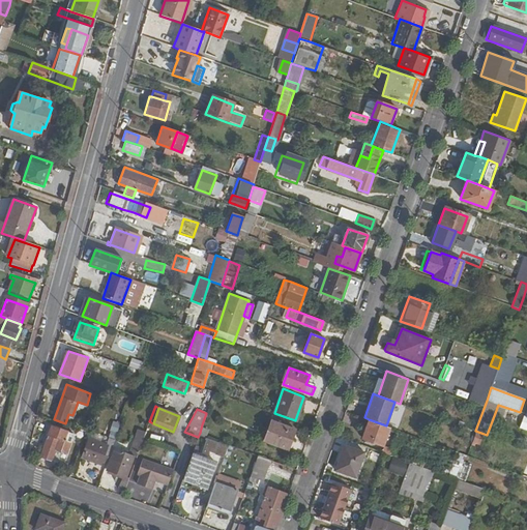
[(386,425),(369,419),(361,438),(381,445),(388,427),(386,425)]
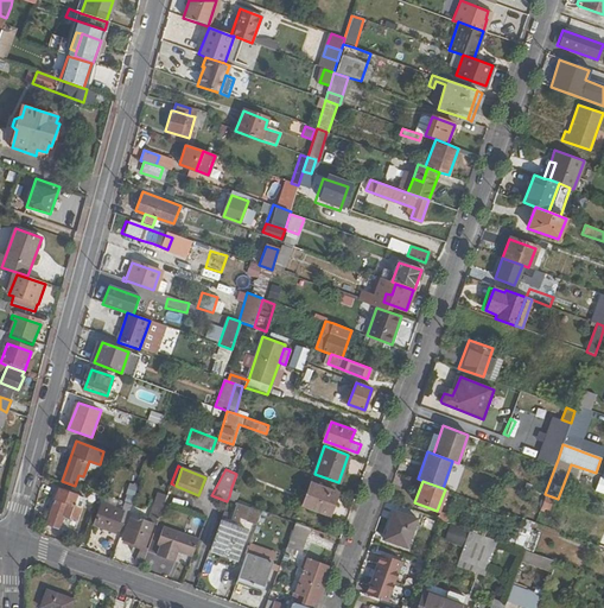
[(120,500),(128,504),(133,486),(125,483),(120,500)]
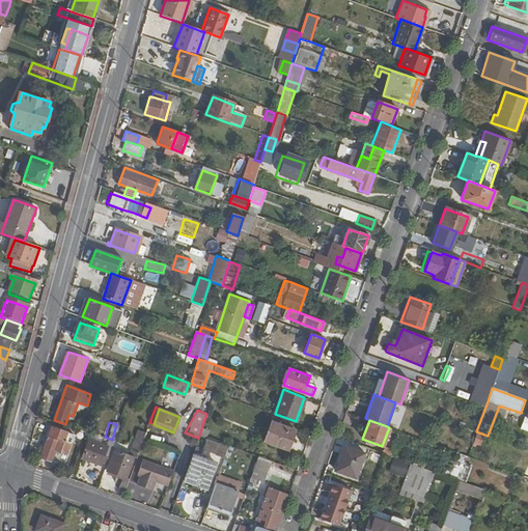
[(296,430),(273,422),(267,441),(288,448),(296,430)]
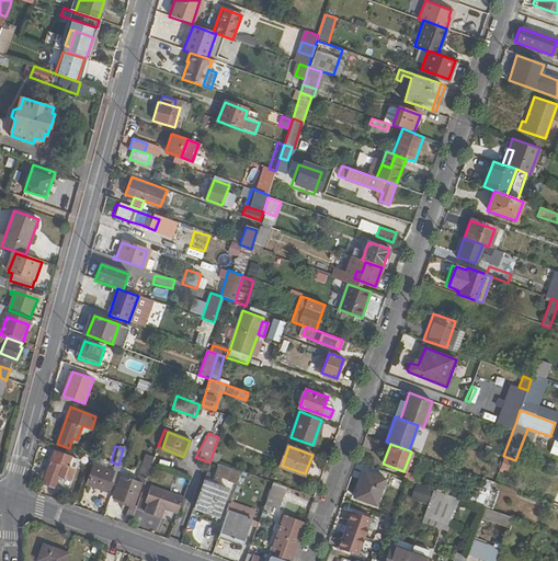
[(72,466),(76,457),(55,449),(43,483),(59,489),(63,479),(73,482),(79,468),(72,466)]
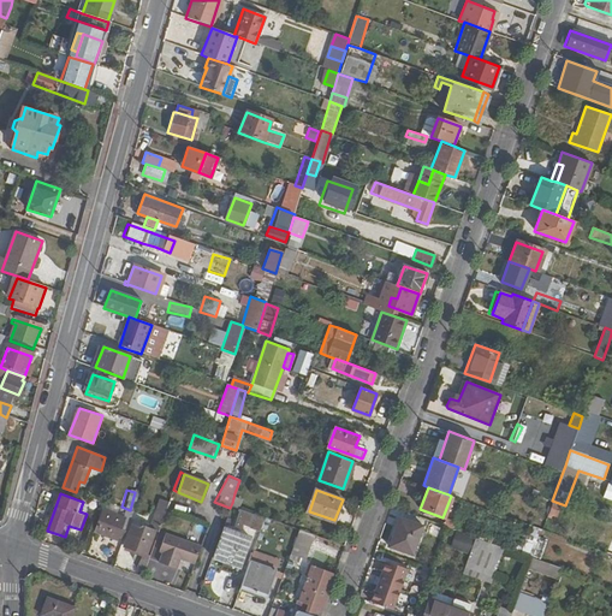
[(235,493),(232,503),(239,505),(242,497),(235,493)]
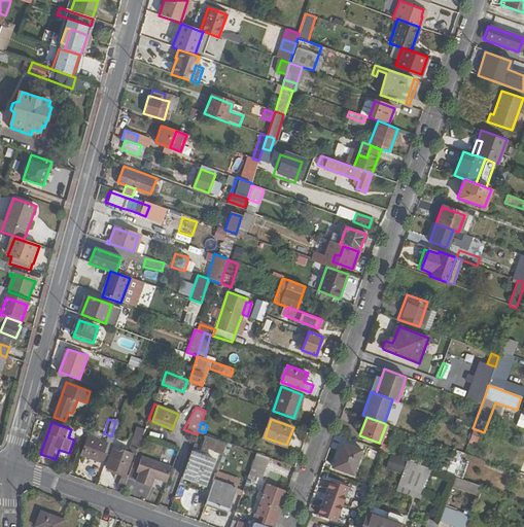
[(80,436),(83,428),(76,425),(72,433),(80,436)]
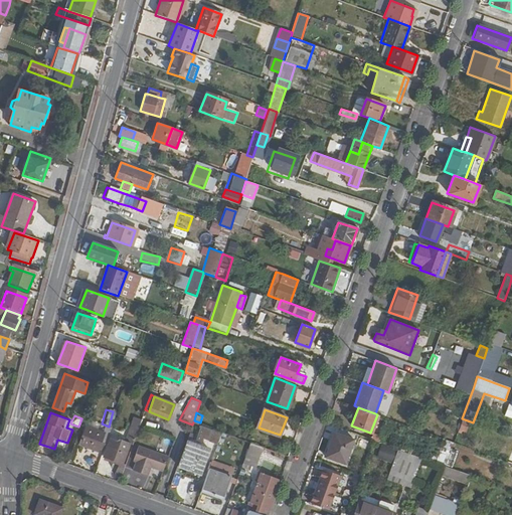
[(99,446),(105,448),(111,430),(104,426),(102,433),(86,427),(79,445),(97,451),(99,446)]
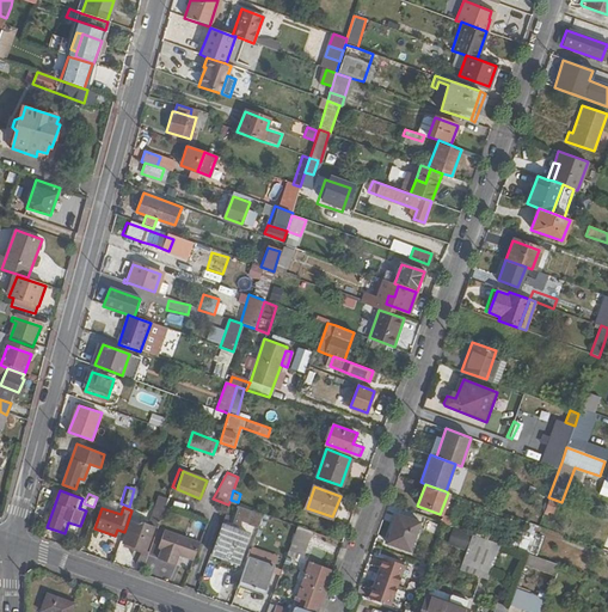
[(259,525),(264,512),(253,508),(249,520),(259,525)]
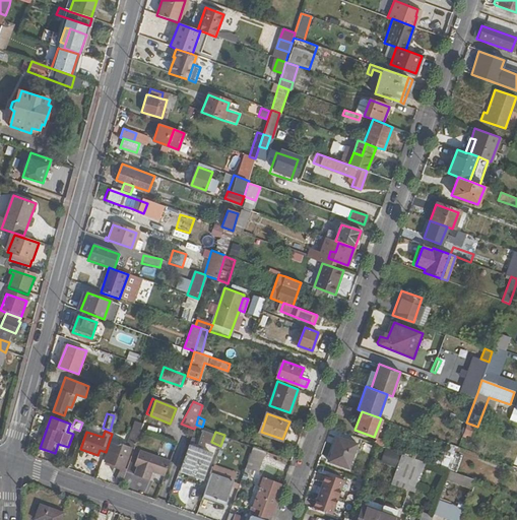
[(134,437),(127,435),(122,445),(112,441),(105,461),(122,468),(134,437)]
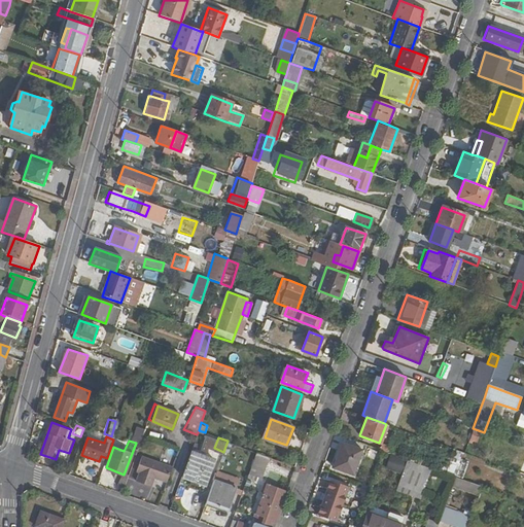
[(352,473),(360,449),(342,443),(334,466),(352,473)]
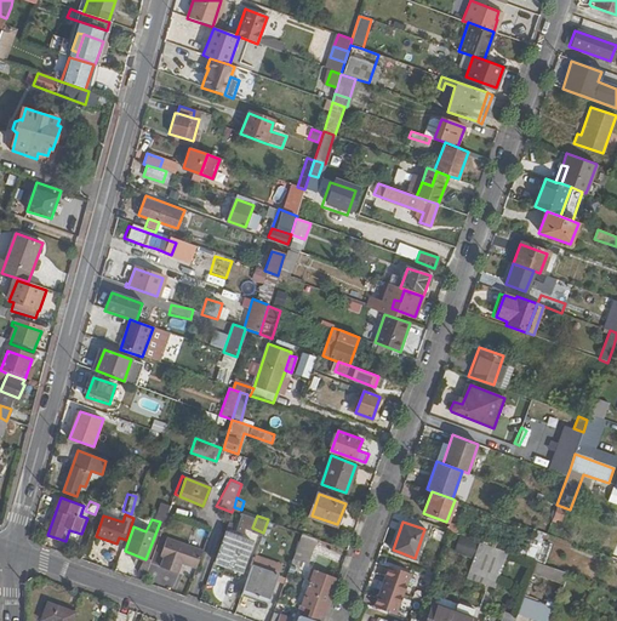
[(544,540),(547,533),(526,525),(515,554),(536,562),(544,540)]
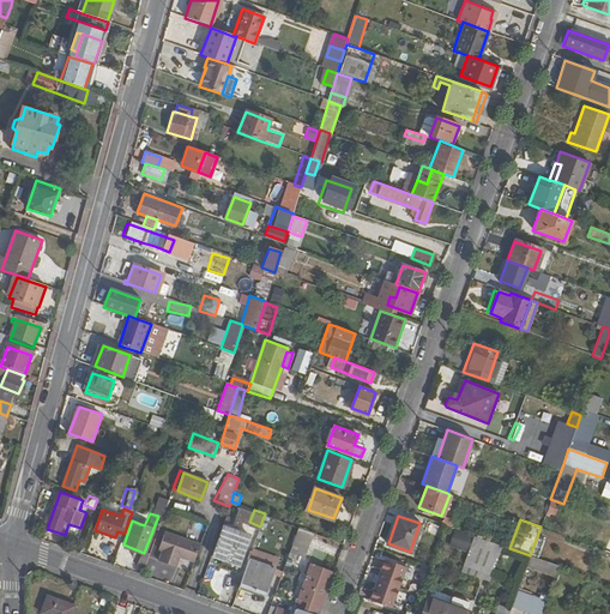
[(441,523),(436,522),(433,530),(440,534),(444,524),(441,523)]
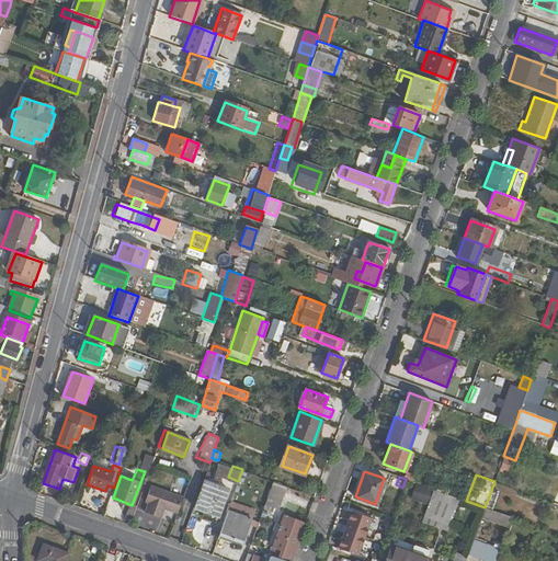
[(204,480),(194,507),(202,510),(201,512),(216,517),(227,489),(204,480)]
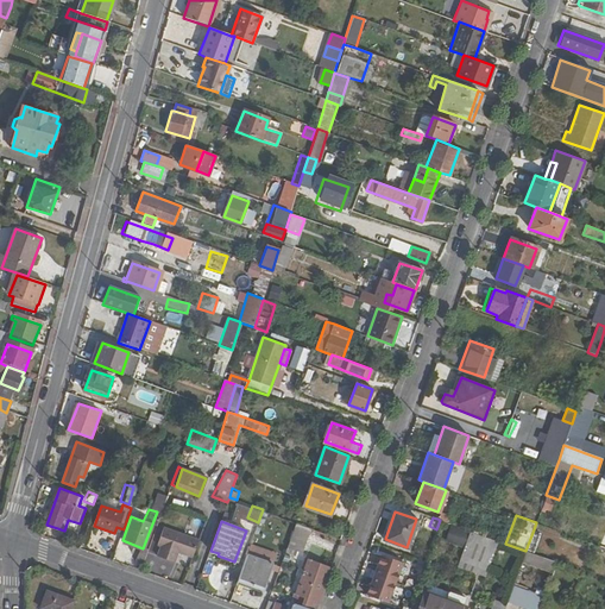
[(302,550),(310,526),(297,521),(289,545),(297,548),(302,550)]
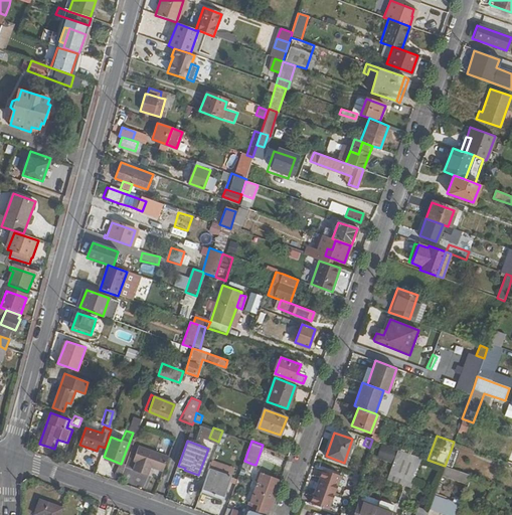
[(393,461),(397,449),(381,443),(377,455),(393,461)]
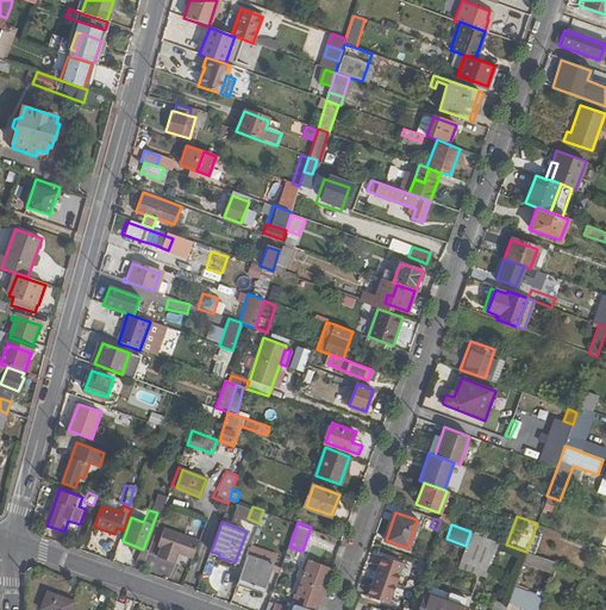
[(180,553),(193,558),(199,540),(164,527),(157,546),(162,547),(157,556),(175,564),(180,553)]
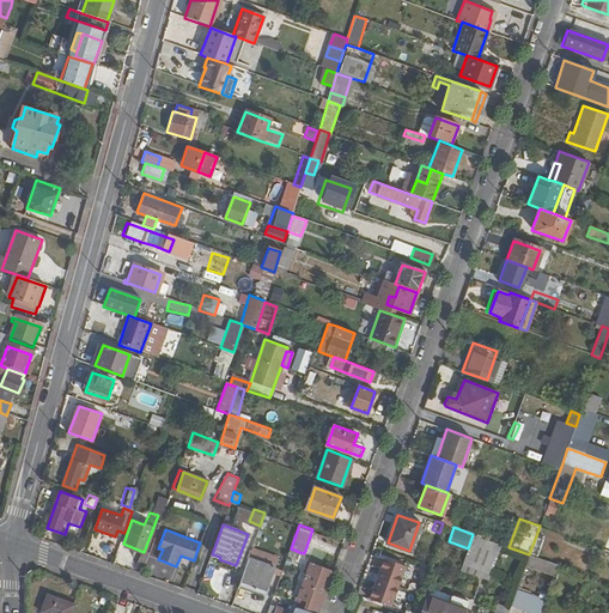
[(537,533),(529,554),(536,557),(543,535),(537,533)]
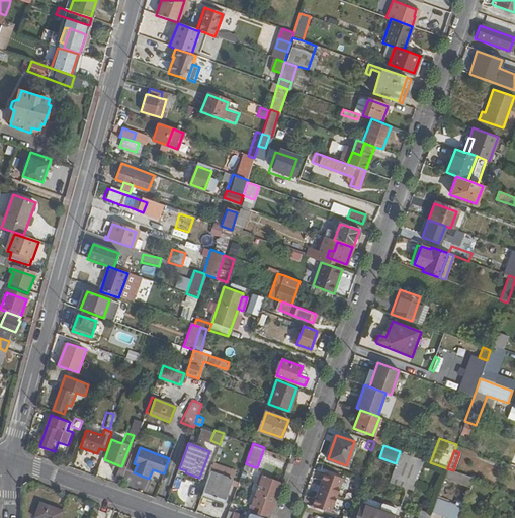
[(392,475),(415,484),(423,459),(400,451),(396,463),(392,475)]
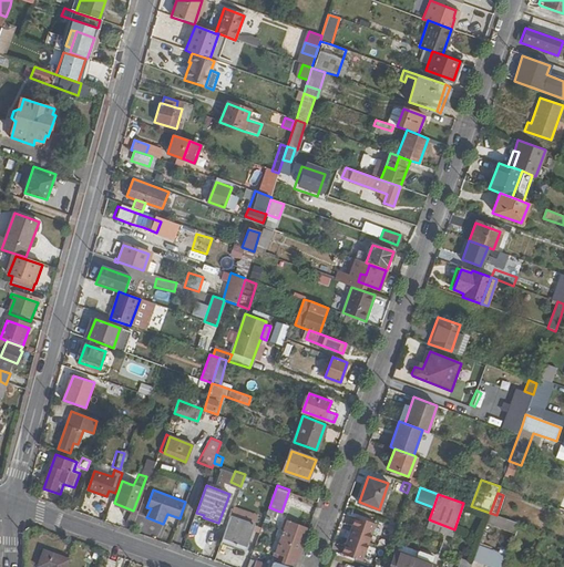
[(412,512),(413,508),(409,507),(404,519),(413,522),(417,514),(412,512)]
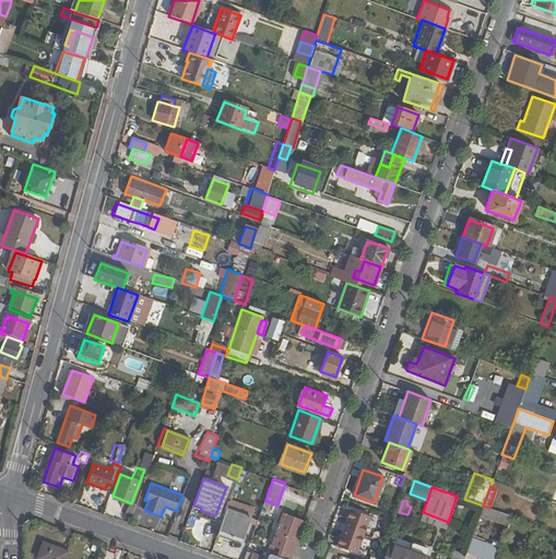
[(123,515),(130,518),(134,506),(128,502),(123,515)]
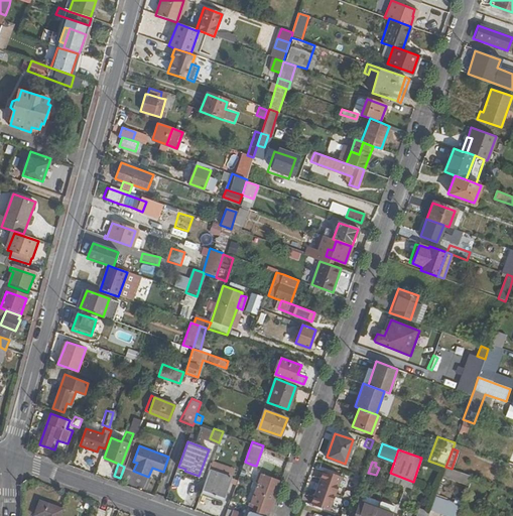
[(445,467),(443,474),(467,483),(470,475),(452,469),(445,467)]
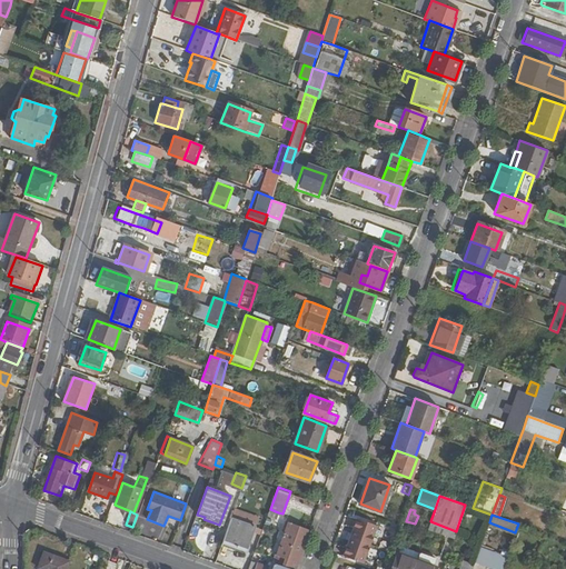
[(359,562),(375,525),(353,516),(337,553),(359,562)]
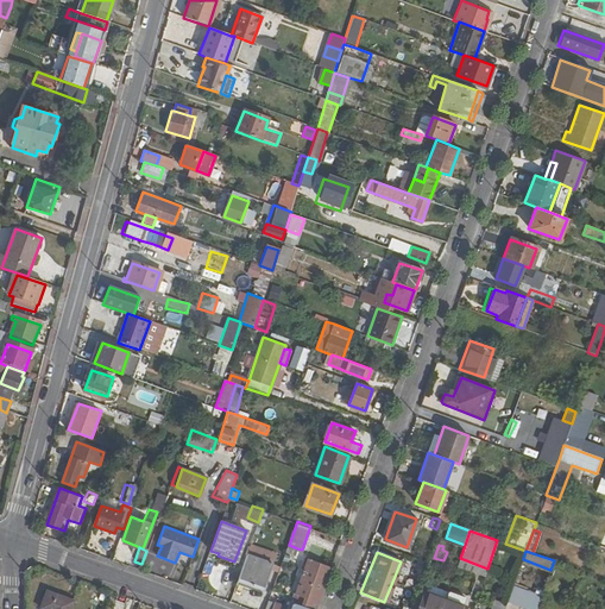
[(247,554),(238,579),(259,588),(265,573),(268,575),(272,563),(247,554)]
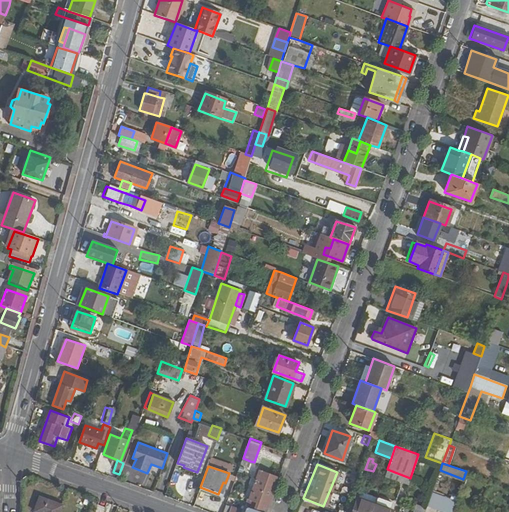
[(265,511),(279,476),(257,468),(255,475),(264,479),(253,508),(243,504),(240,510),(230,506),(232,501),(227,499),(222,511),(265,511)]
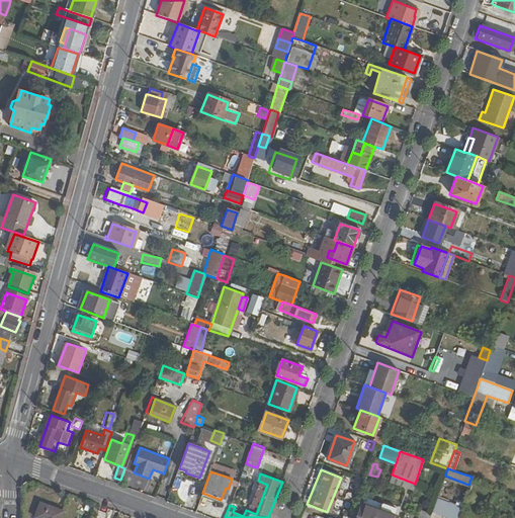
[(434,498),(430,513),(451,517),(453,517),(457,504),(434,498)]
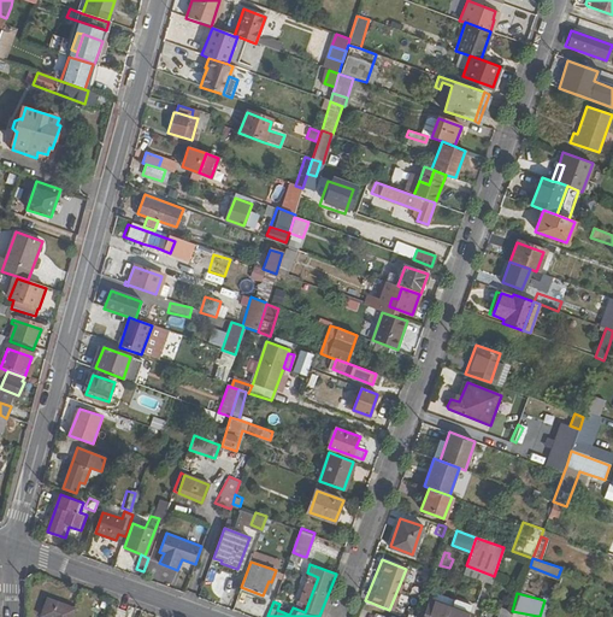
[(579,603),(575,616),(584,616),(590,601),(582,598),(579,603)]
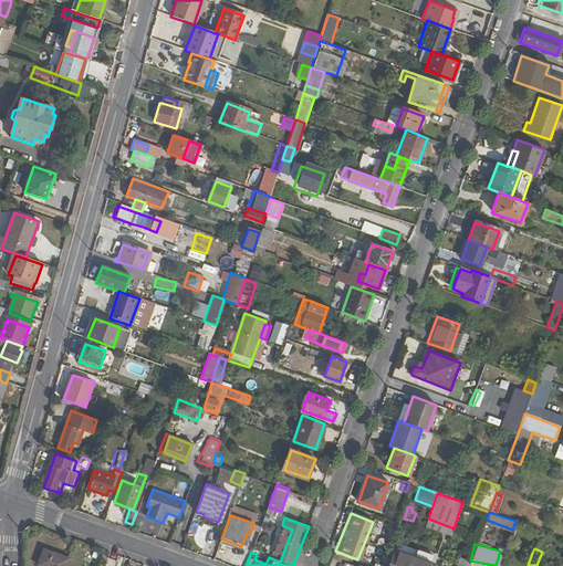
[(64,565),(66,559),(42,551),(37,565),(39,565),(64,565)]
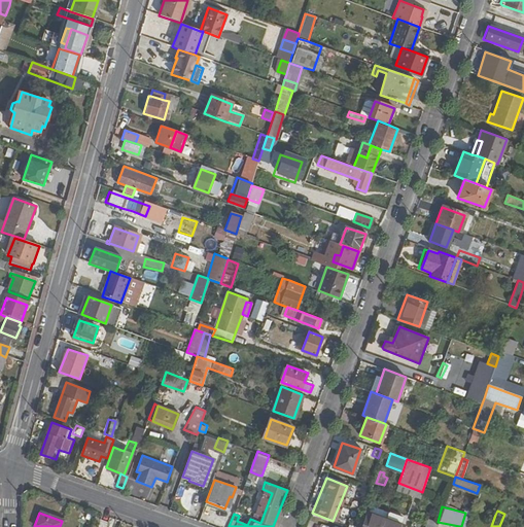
[(362,526),(382,526),(385,519),(368,513),(362,526)]
